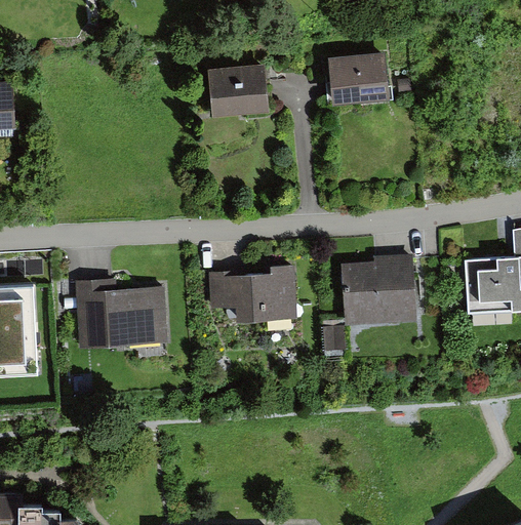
[(383,48),(325,53),(329,101),(387,95),(383,48)]
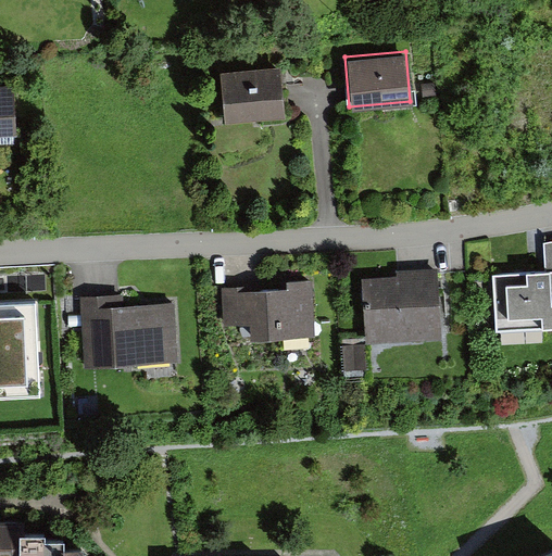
[(276,67),(222,72),(225,121),(280,116),(276,67)]
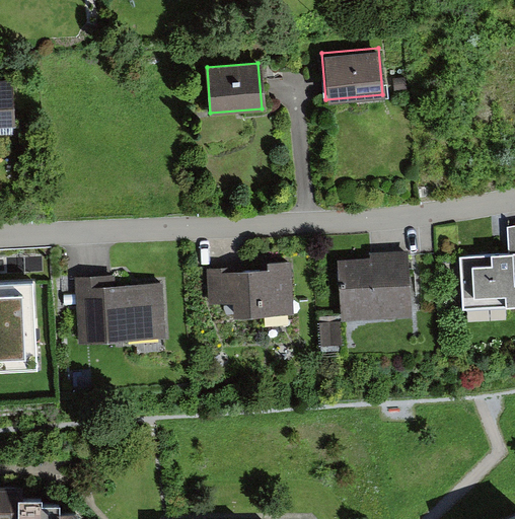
[(11,83),(0,83),(0,127),(12,127),(11,83)]
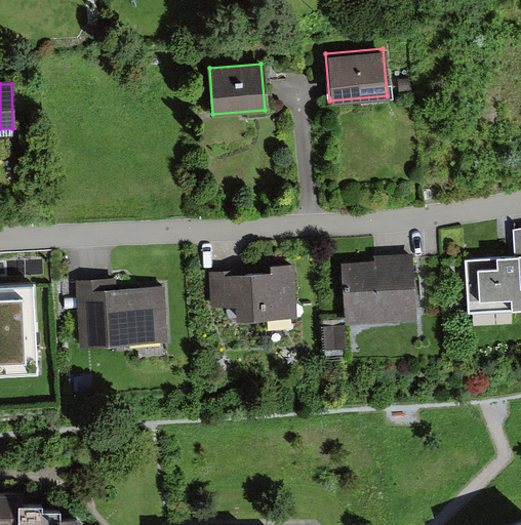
[(517,256),(465,258),(467,314),(520,312),(520,228),(516,228),(517,256)]
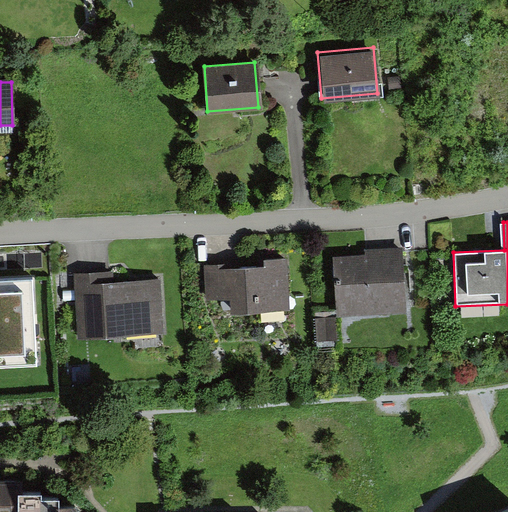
[(365,256),(333,258),(336,312),(404,308),(400,248),(365,250),(365,256)]
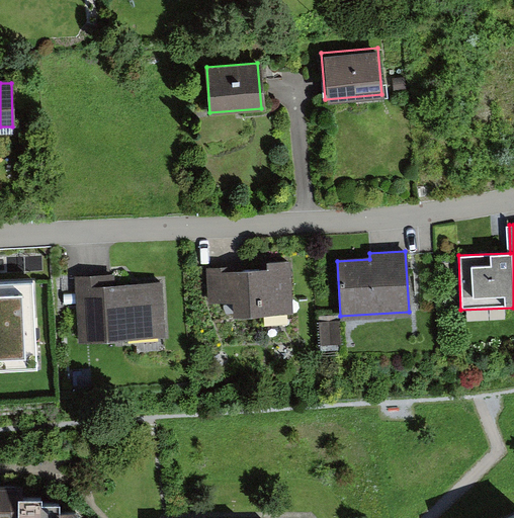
[(234,266),(208,267),(211,315),(292,311),(289,262),(268,263),(268,270),(234,271),(234,266)]
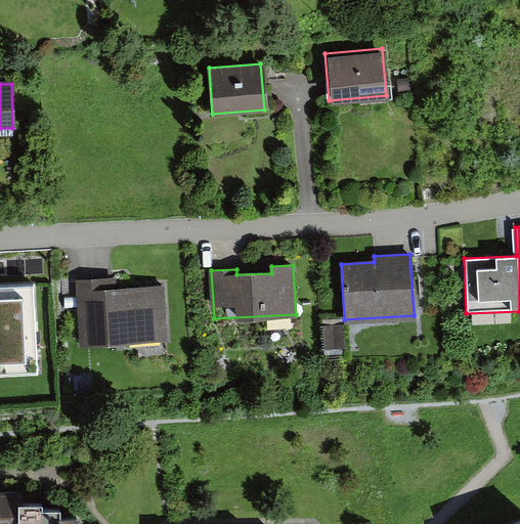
[(116,277),(78,278),(81,346),(169,343),(167,288),(116,290),(116,277)]
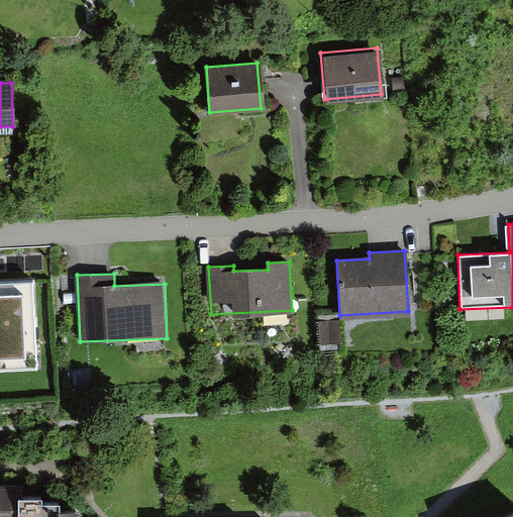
[(28,279),(0,280),(0,369),(32,368),(28,279)]
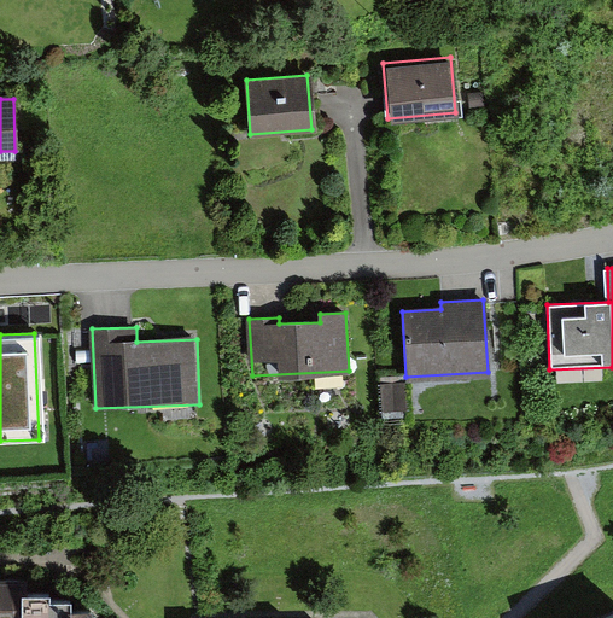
[(0,617),(93,617),(68,593),(24,594),(24,578),(0,577),(0,617)]
